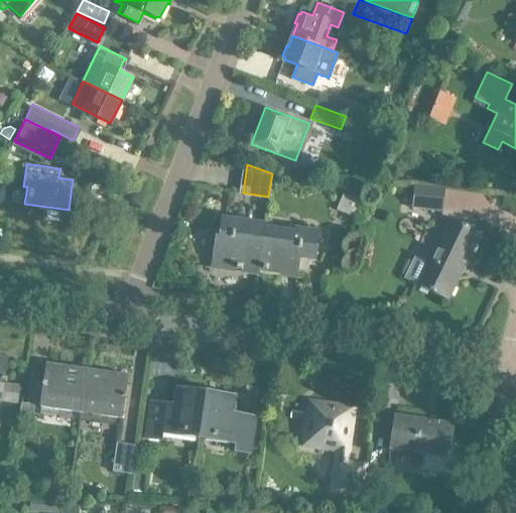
[(406,181),(404,199),(412,200),(412,206),(442,209),(444,185),(406,181)]
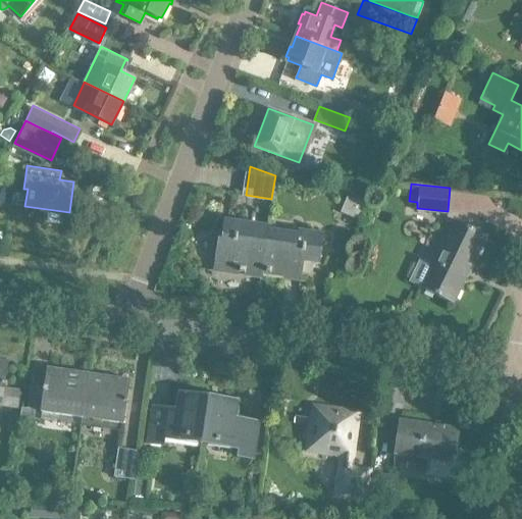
[(365,203),(351,197),(345,209),(360,215),(365,203)]
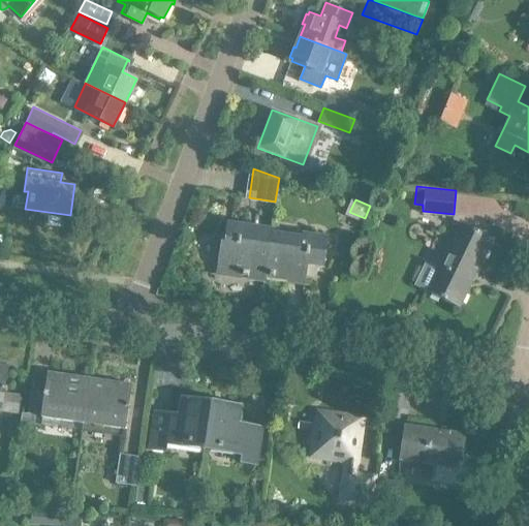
[(266,273),(272,234),(272,228),(227,221),(224,240),(220,239),(217,259),(227,260),(226,271),(265,277),(266,273)]
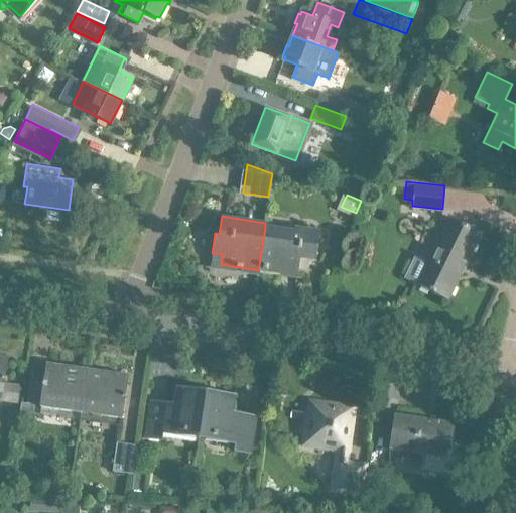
[(436,260),(429,257),(416,283),(447,298),(461,271),(459,271),(464,261),(466,262),(480,231),(449,216),(434,246),(441,250),(436,260)]
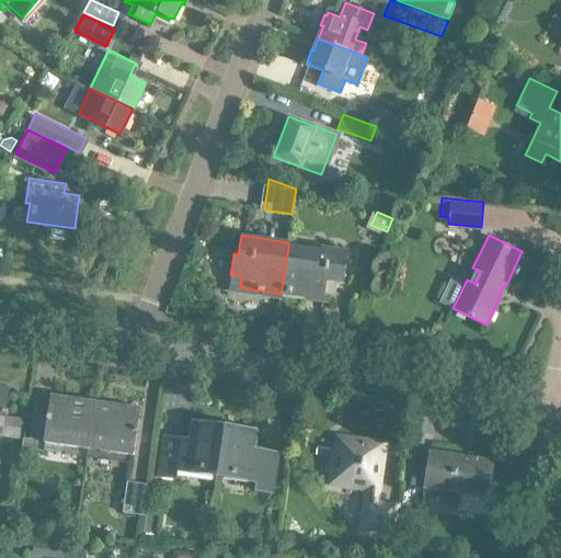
[(319,247),(319,252),(288,248),(282,289),(306,293),(306,296),(323,298),(324,286),(333,287),(334,281),(343,282),(347,251),(319,247)]
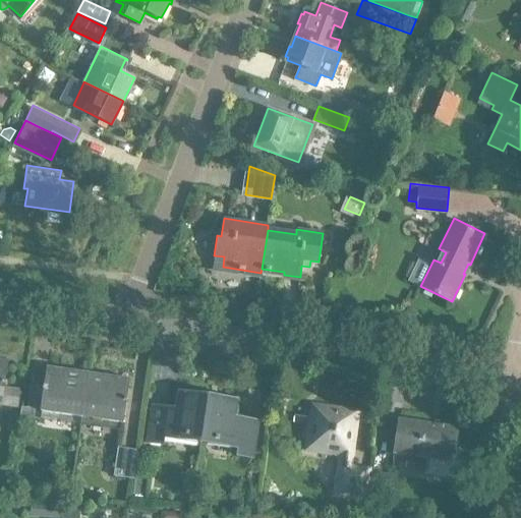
[(17,405),(19,388),(3,386),(4,384),(6,384),(7,381),(4,381),(7,359),(0,357),(0,403),(1,403),(1,402),(17,405)]
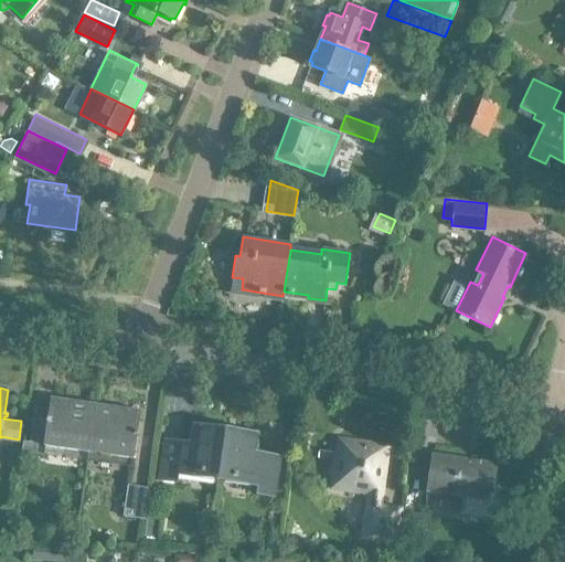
[(95,402),(52,396),(50,412),(34,410),(30,436),(45,438),(44,444),(88,451),(95,402)]
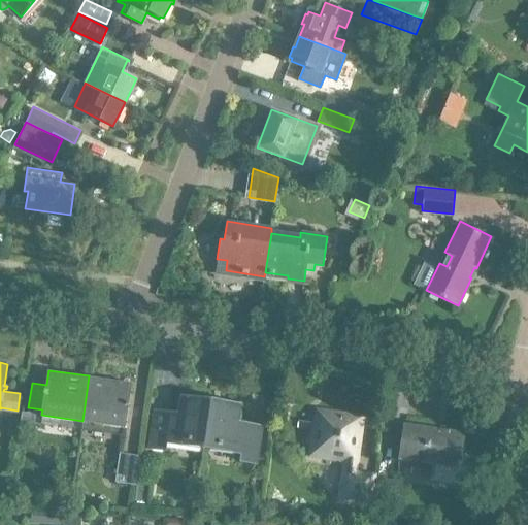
[(83,421),(123,427),(130,382),(89,375),(83,421)]
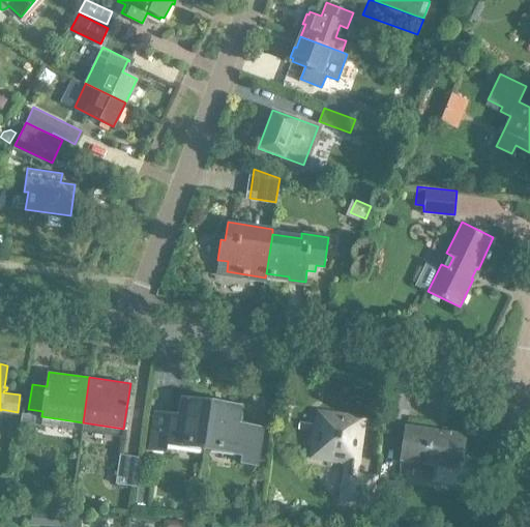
[(205,443),(210,405),(181,401),(178,417),(154,414),(149,447),(166,449),(168,438),(205,443)]
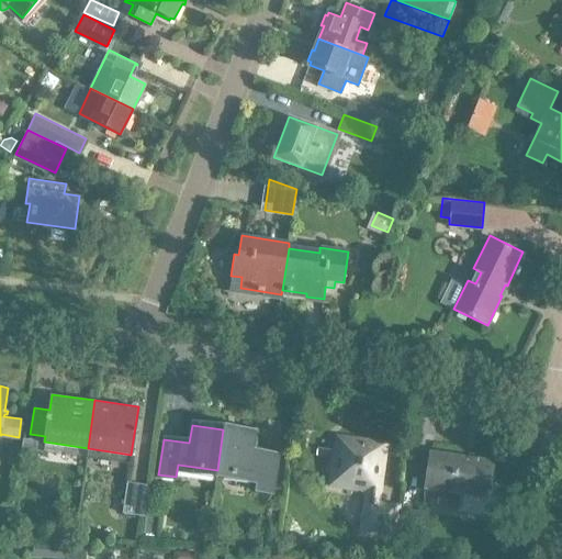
[(217,470),(257,477),(255,488),(272,491),(278,456),(253,453),(255,434),(223,429),(217,470)]
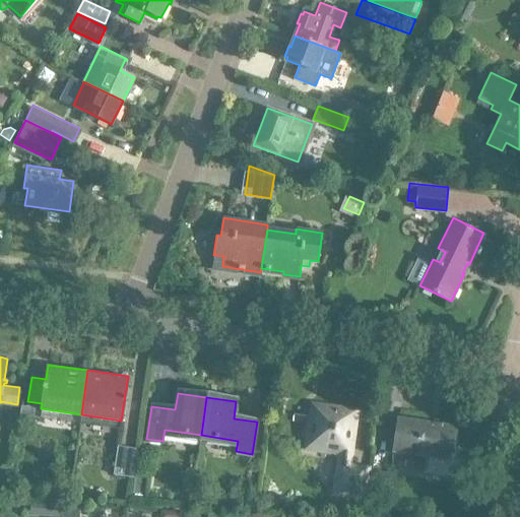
[(313,403),(307,446),(340,450),(334,493),(343,494),(347,462),(355,409),(313,403)]
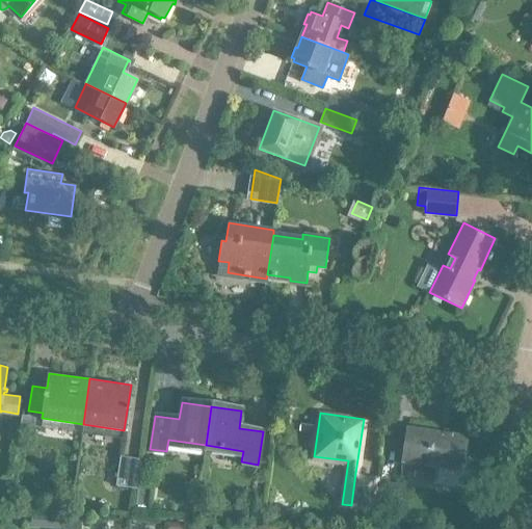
[(406,426),(401,460),(440,467),(437,481),(464,485),(467,471),(461,471),(467,434),(406,426)]
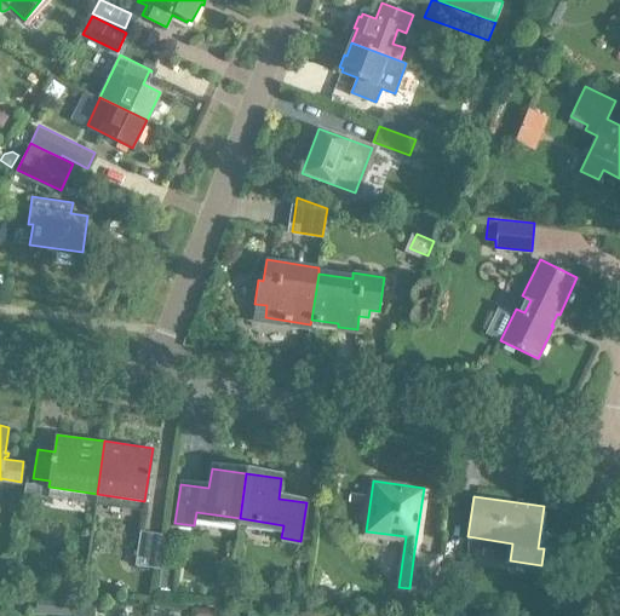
[(139,529),(135,563),(159,566),(164,534),(139,529)]
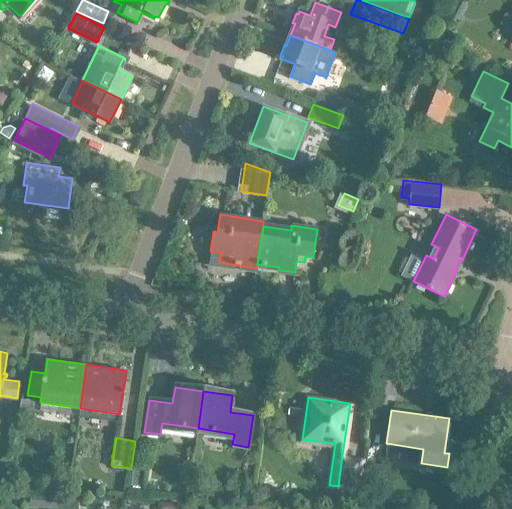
[(366,462),(362,487),(381,489),(384,464),(366,462)]
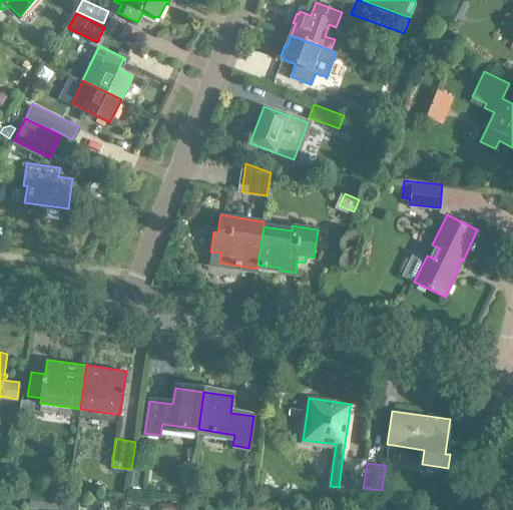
[(133,469),(131,485),(142,486),(144,470),(133,469)]
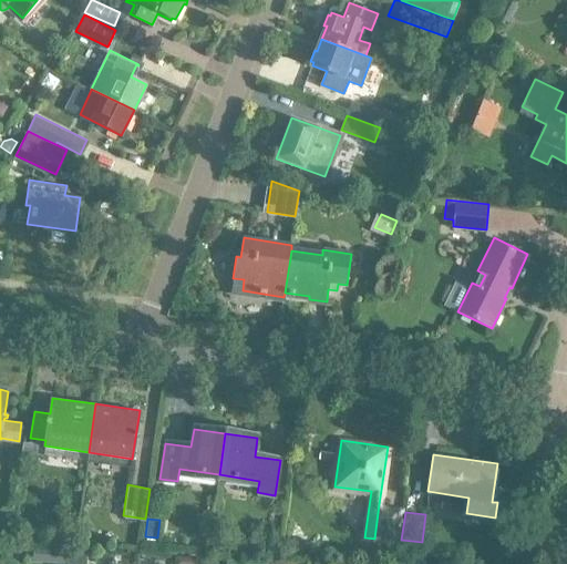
[(64,559),(65,545),(52,544),(52,557),(64,559)]
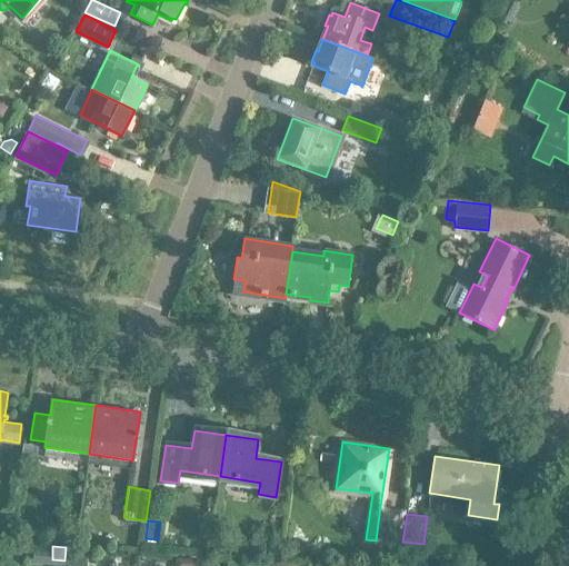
[(88,548),(68,548),(68,559),(88,559),(88,548)]
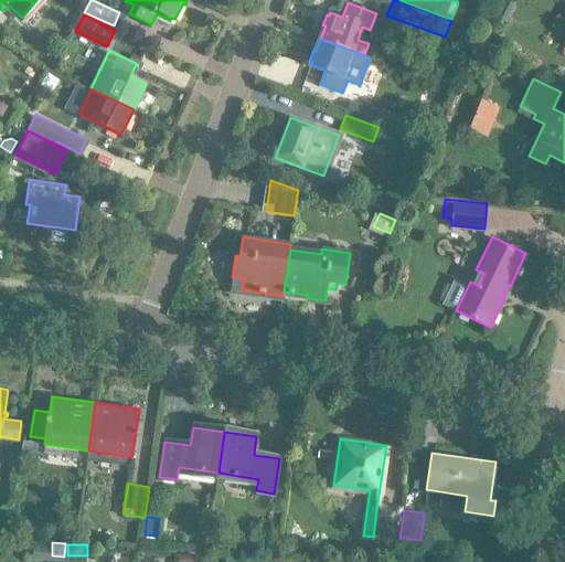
[(194,561),(194,552),(184,552),(184,557),(189,561),(194,561)]
